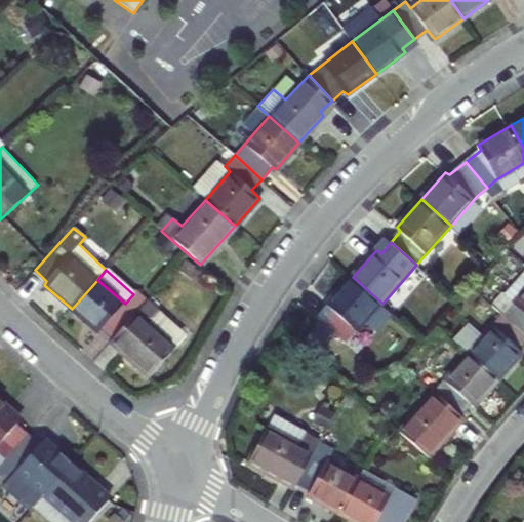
[(523,270),(493,305),(505,315),(523,331),(523,270)]
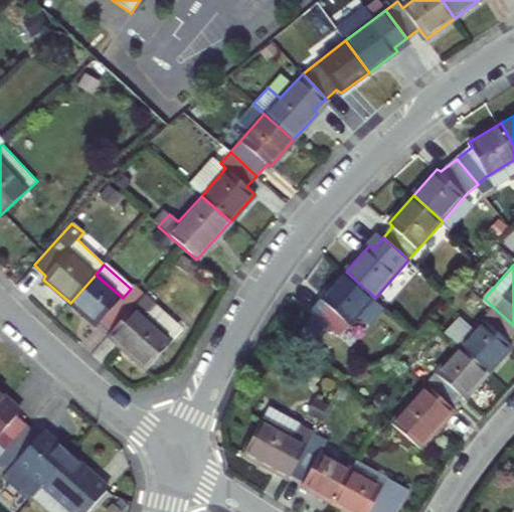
[(312,310),(316,313),(299,339),(308,348),(329,324),(342,335),(360,315),(371,325),(386,308),(375,298),(346,272),(312,310)]
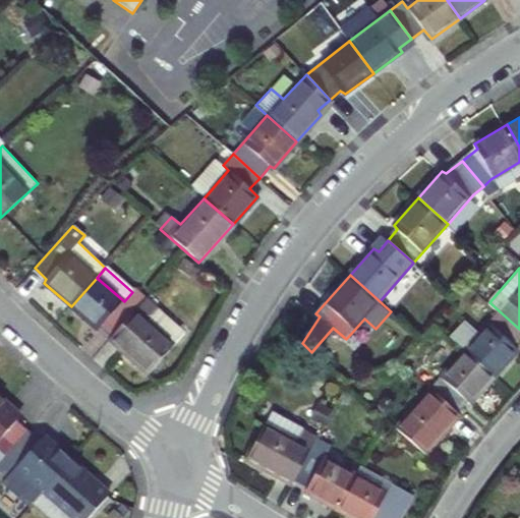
[(97,278),(71,306),(98,331),(101,328),(112,338),(143,302),(132,292),(124,301),(97,278)]
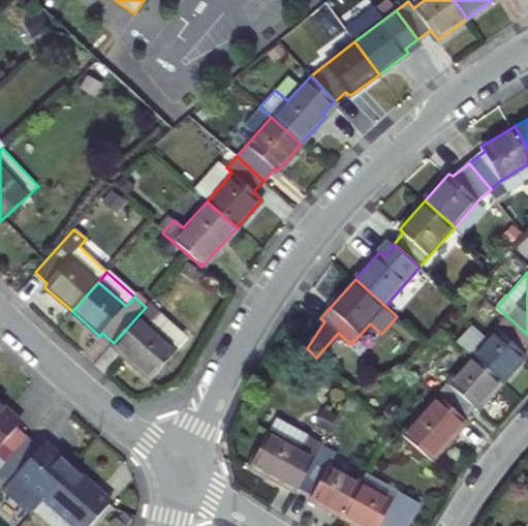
[(111,346),(151,382),(178,351),(150,328),(161,313),(150,303),(146,307),(114,343),(111,346)]
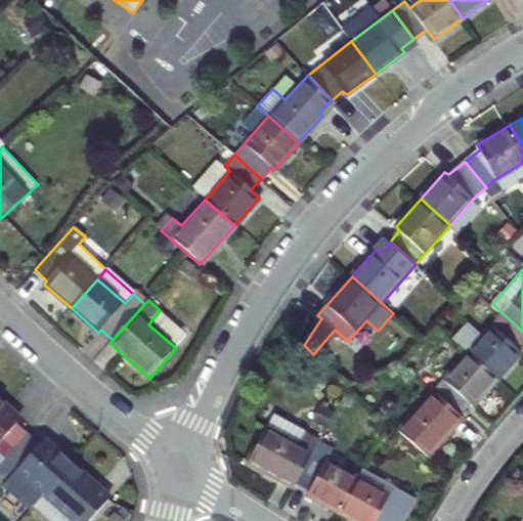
[(187,335),(160,310),(148,324),(176,348),(187,335)]
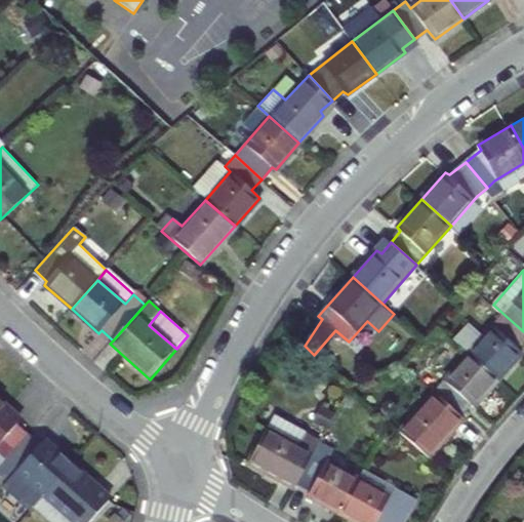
[(521,349),(523,346),(523,331),(505,315),(470,354),(499,379),(523,353),(521,349)]
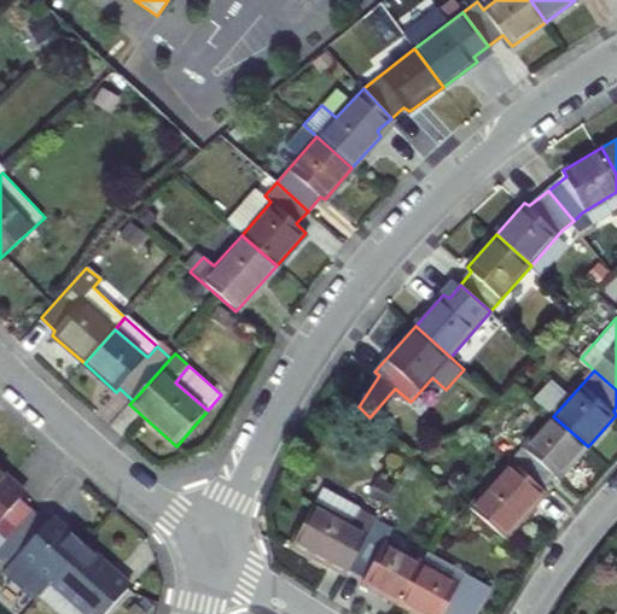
[(559,479),(588,446),(553,416),(512,462),(543,490),(554,475),(559,479)]
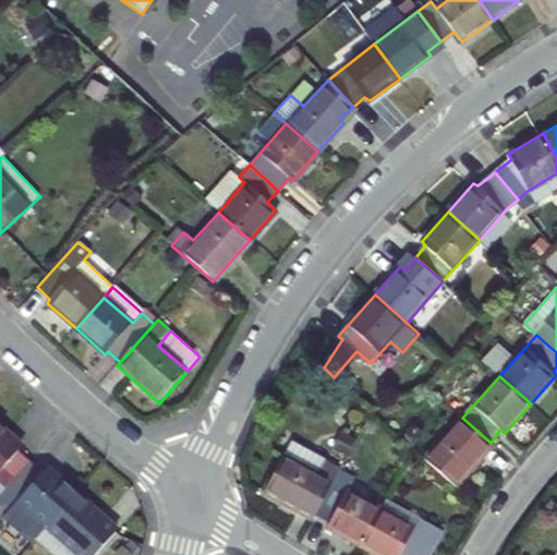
[(462,418),(426,459),(457,486),(458,487),(494,445),(491,443),(462,418)]
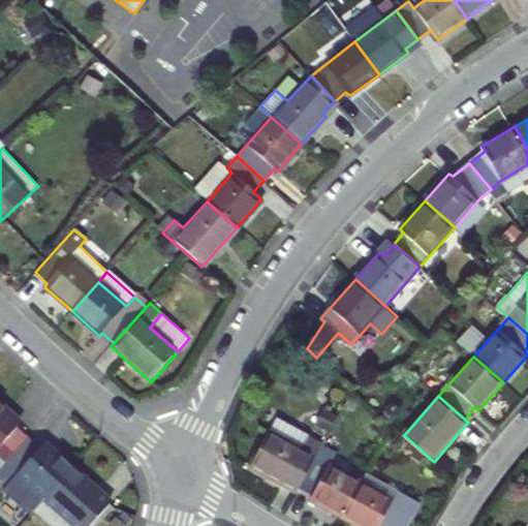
[(0,470),(6,464),(31,436),(20,425),(21,422),(0,402),(0,470)]
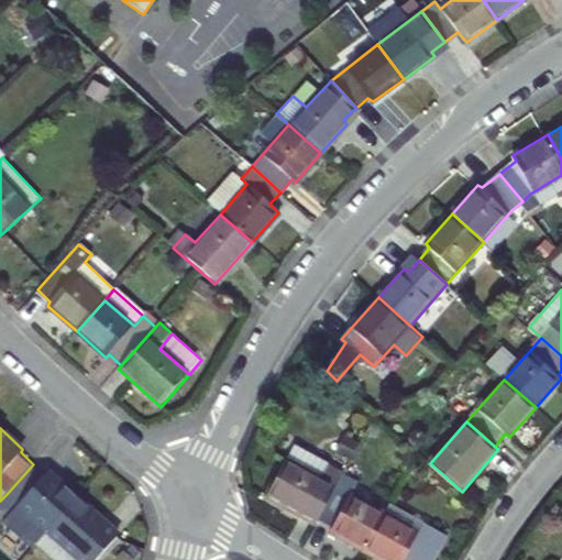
[(266,497),(316,525),(318,519),(341,479),(344,472),(295,443),(266,497)]
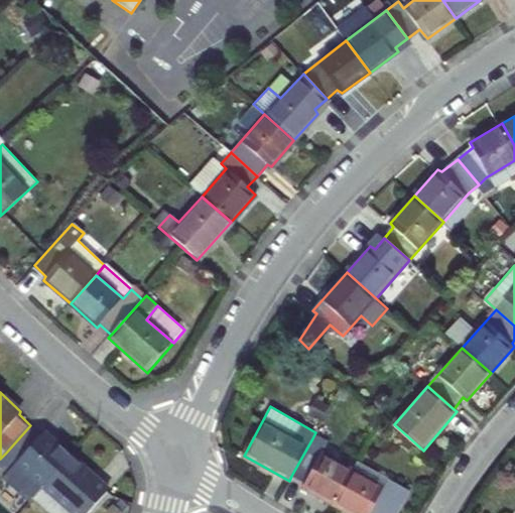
[(17,462),(44,487),(72,457),(44,432),(41,434),(30,425),(6,453),(0,459),(0,478),(1,479),(17,462)]
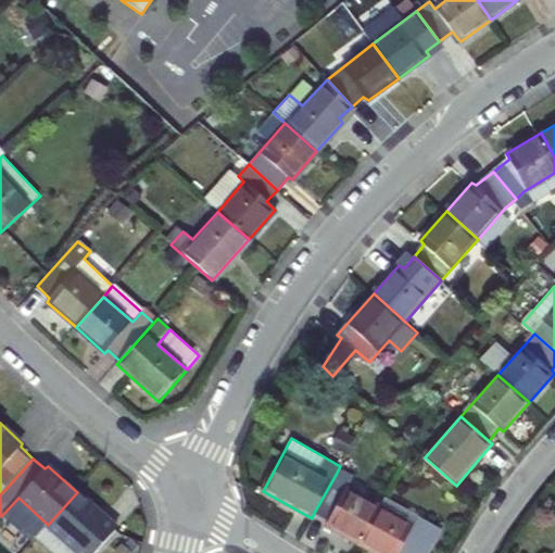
[(350,479),(337,473),(314,513),(327,520),(326,526),(360,544),(380,505),(345,488),(350,479)]
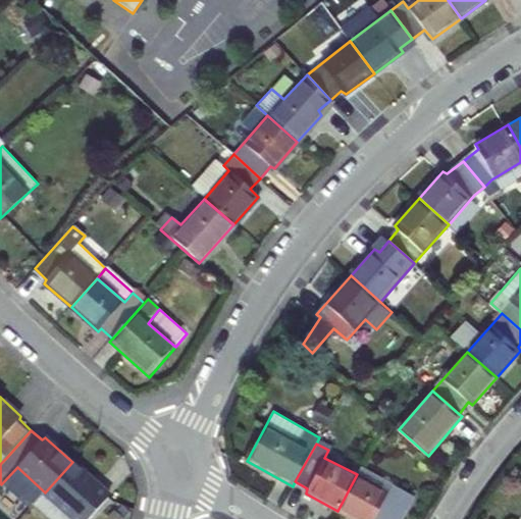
[(51,518),(90,518),(111,497),(72,462),(45,492),(35,505),(51,518)]
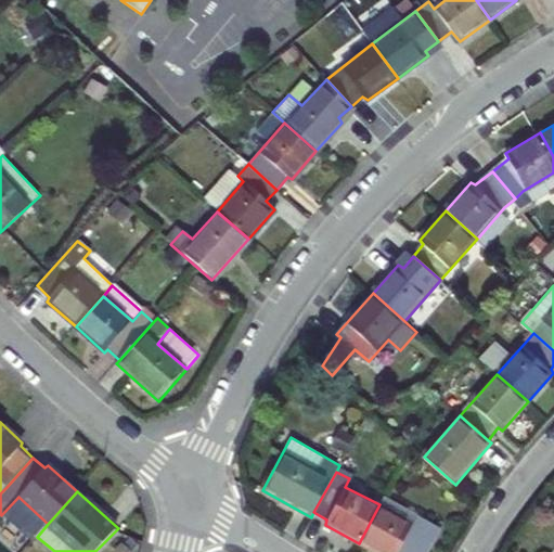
[(387,492),(379,505),(413,523),(421,511),(387,492)]
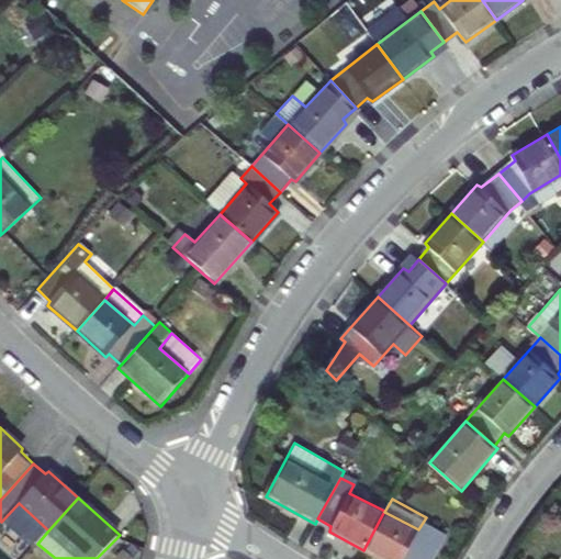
[(37,544),(48,530),(19,503),(1,522),(32,549),(37,544)]
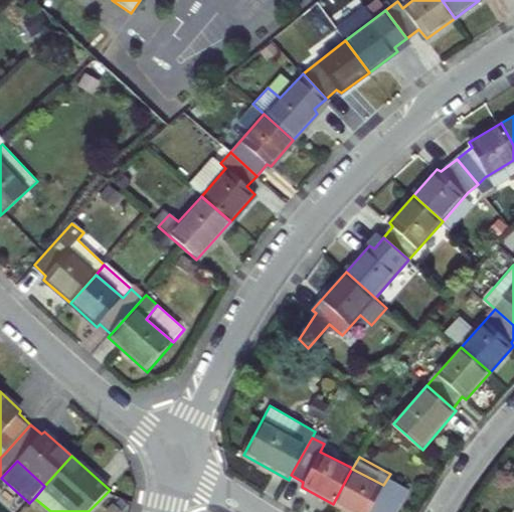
[(383,485),(352,469),(333,504),(347,511),(399,511),(413,486),(390,474),(383,485)]
